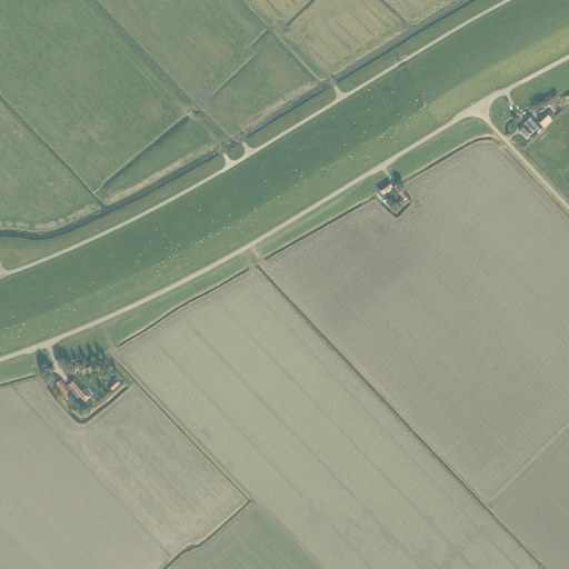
[(543,129),(551,121),(555,118),(550,113),(547,116),(538,123),(543,129)]
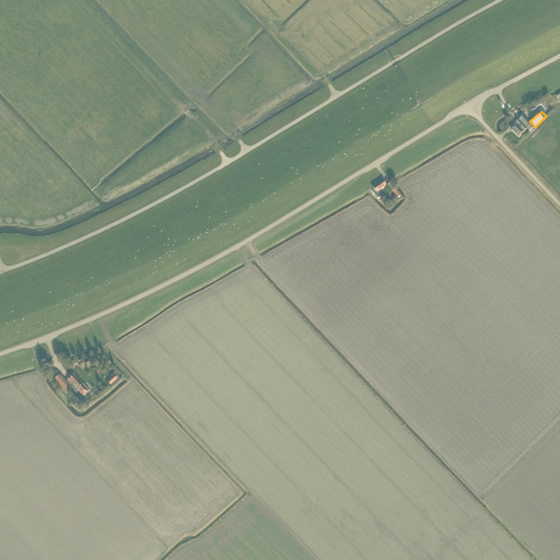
[(529,132),(535,128),(524,117),(514,126),(516,128),(512,131),(518,138),(527,130),(529,132)]
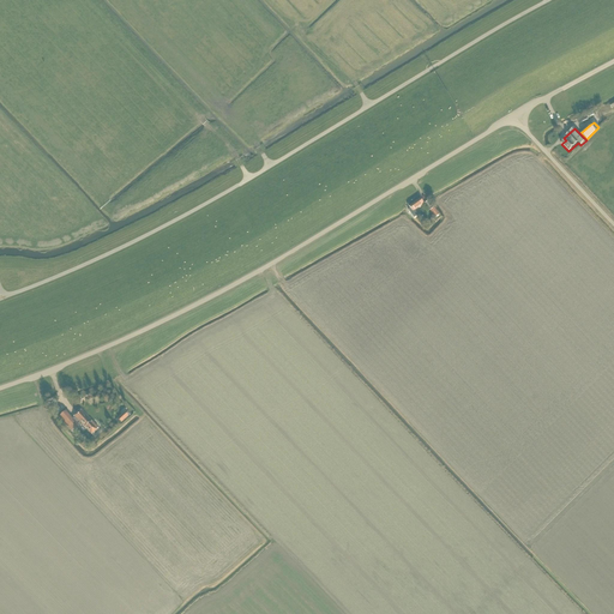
[(413,214),(423,205),(419,197),(408,205),(413,214)]
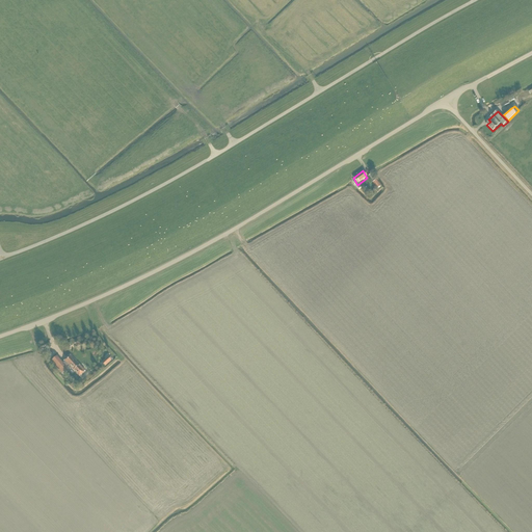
[(377,190),(380,187),(376,181),(372,183),(377,190)]
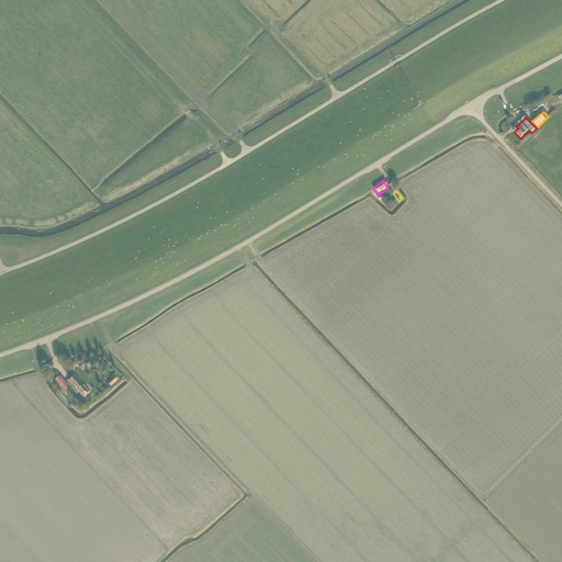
[(59,388),(67,380),(60,373),(53,381),(59,388)]
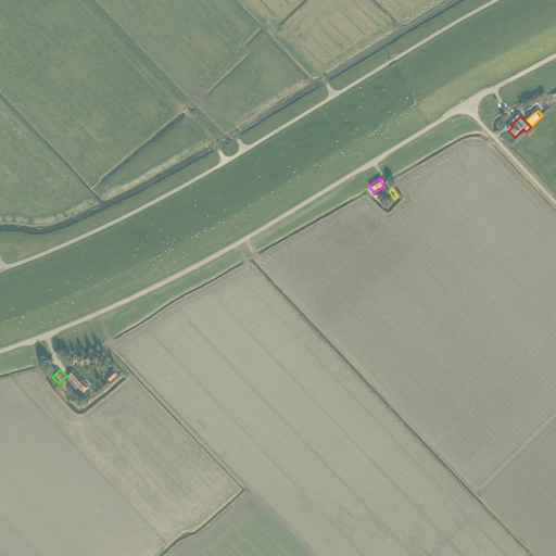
[(83,394),(89,389),(74,371),(66,378),(71,383),(72,381),(83,394)]
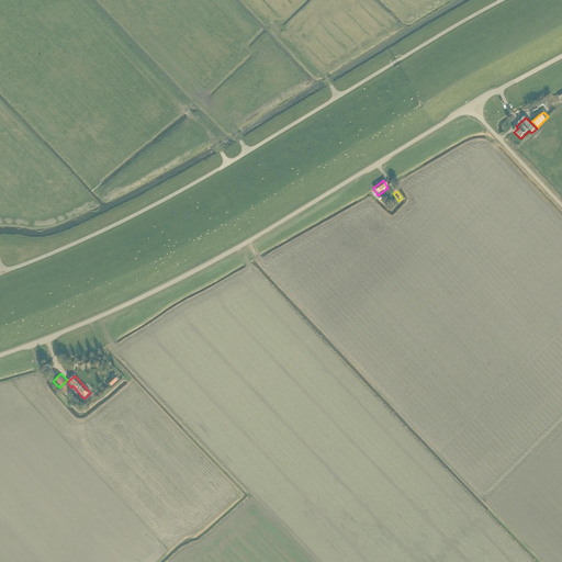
[(112,388),(117,381),(114,378),(109,383),(112,388)]
